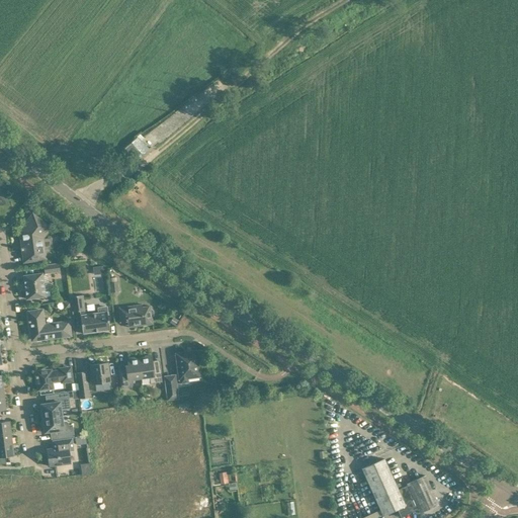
[(137,161),(144,154),(149,149),(138,137),(133,142),(124,149),(135,159),(134,160),(136,161),(137,161)]
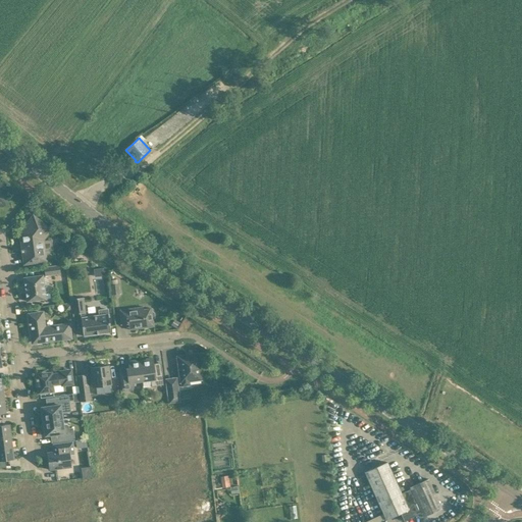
[(20,236),(19,236),(20,243),(21,243),(22,250),(20,250),(21,252),(22,252),(24,264),(46,261),(45,251),(52,250),(51,240),(44,241),(44,240),(51,229),(49,228),(38,219),(34,215),(19,231),(20,236)]
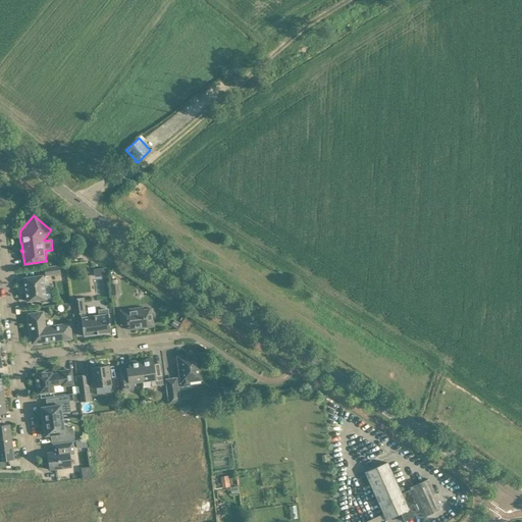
[(45,276),(60,274),(59,265),(44,267),(45,276)]
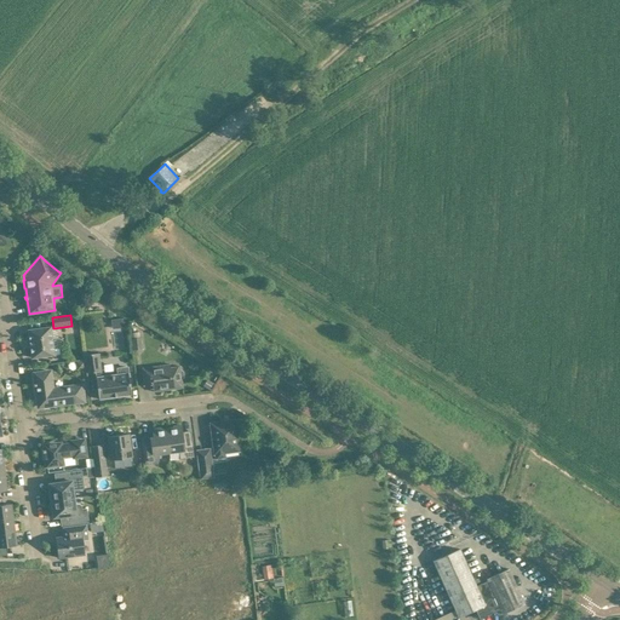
[(121,319),(112,320),(113,329),(122,327),(125,327),(124,317),(121,319)]
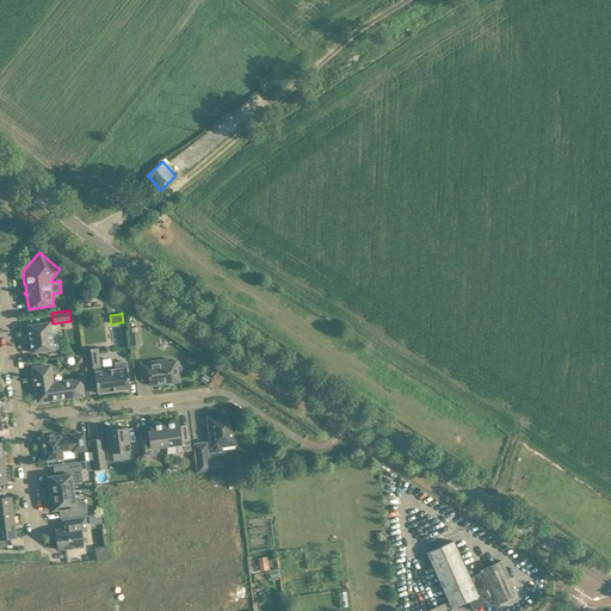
[(50,322),(28,326),(31,352),(54,350),(50,323),(50,322)]
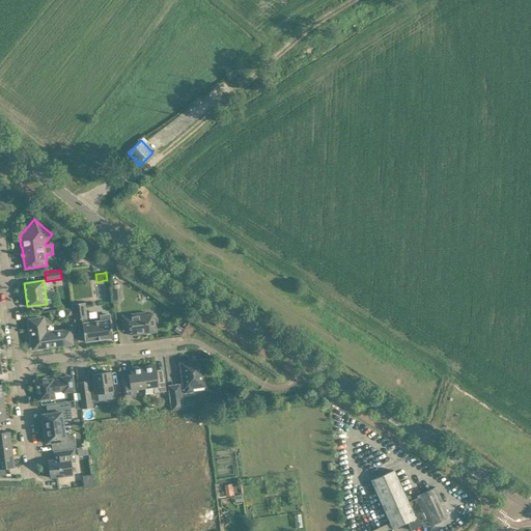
[(113,300),(121,299),(121,289),(113,290),(113,300)]
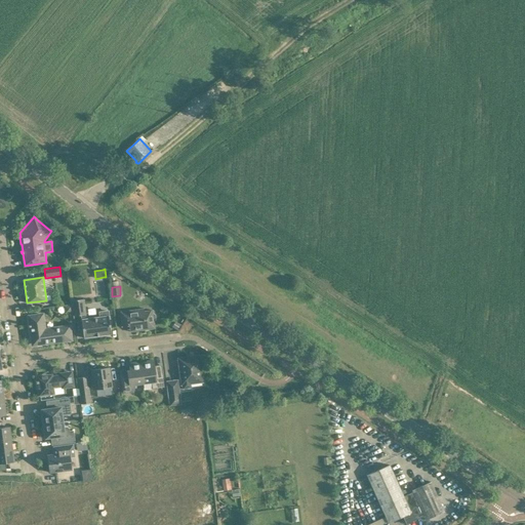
[(85,319),(85,314),(83,298),(72,300),(74,316),(81,315),(82,319),(81,320),(84,337),(111,334),(108,311),(99,312),(99,317),(85,319)]
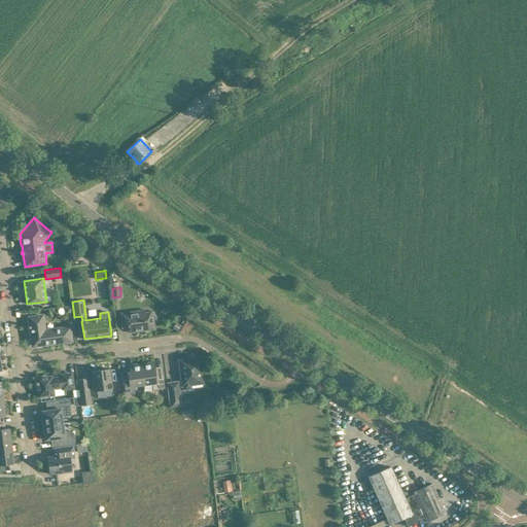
[(66,314),(73,313),(72,306),(65,307),(66,314)]
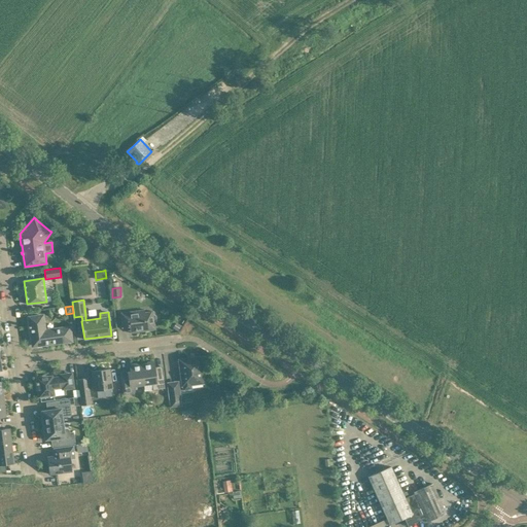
[(145,312),(144,310),(120,313),(123,327),(130,326),(131,332),(155,329),(154,321),(155,320),(154,316),(153,315),(152,311),(145,312)]
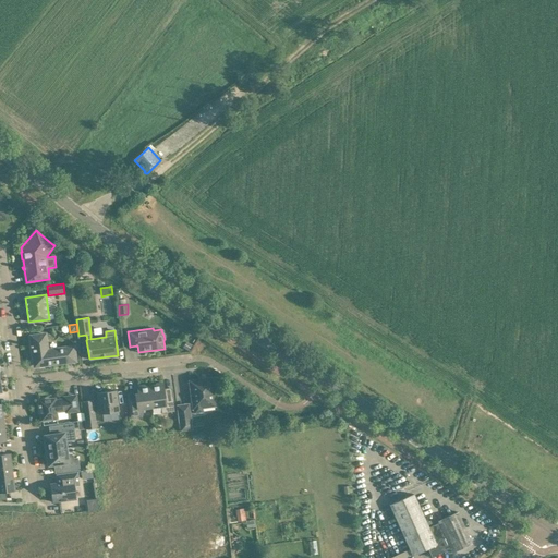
[(47,350),(45,335),(31,336),(32,344),(29,346),(32,356),(34,356),(34,362),(36,361),(37,362),(38,363),(39,363),(39,365),(47,365),(47,366),(52,366),(51,364),(75,361),(73,347),(47,350)]
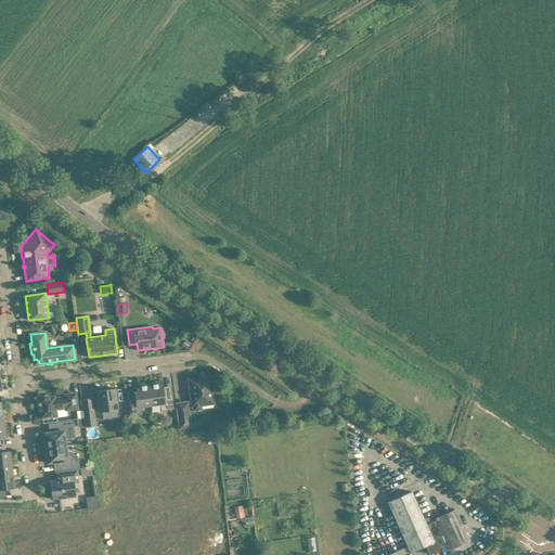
[(202,410),(201,405),(215,404),(214,395),(215,392),(215,388),(213,387),(211,375),(188,378),(192,407),(193,407),(193,411),(202,410)]
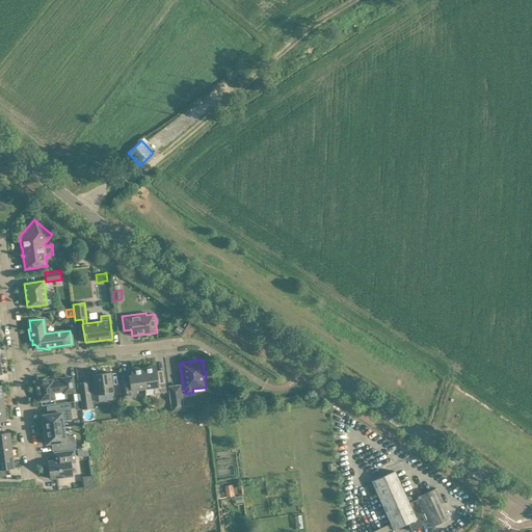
[(158,378),(156,365),(149,366),(149,367),(142,368),(145,388),(154,387),(154,394),(166,392),(164,377),(158,378)]
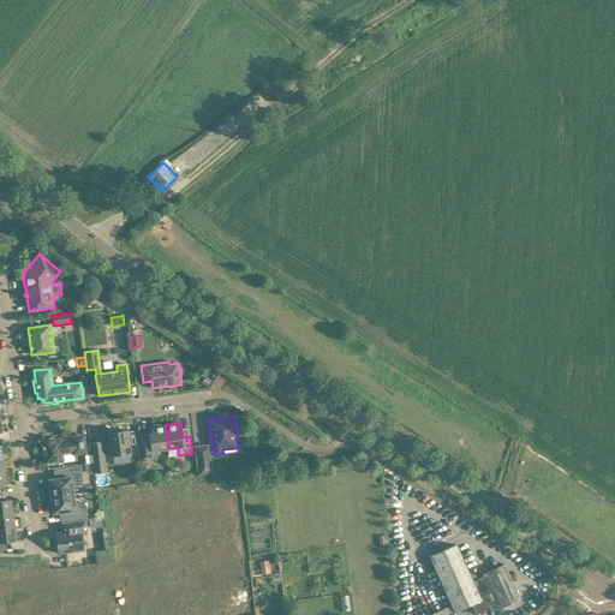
[(160,427),(159,424),(150,425),(151,434),(141,435),(144,460),(156,458),(159,449),(168,448),(165,425),(160,427)]
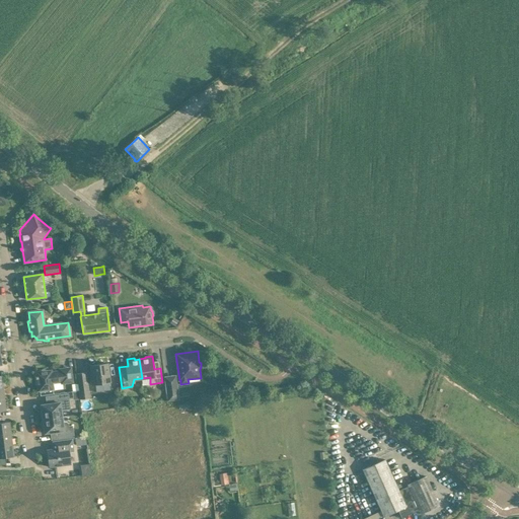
[(91,385),(110,382),(108,373),(107,363),(90,365),(91,371),(89,372),(91,385)]
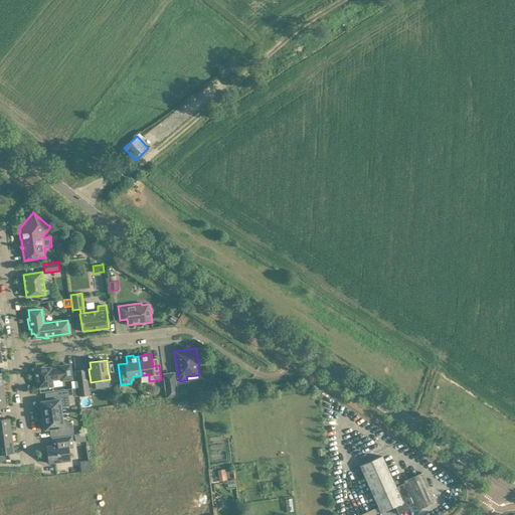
[(37,373),(35,373),(35,375),(35,377),(35,379),(36,381),(38,381),(38,387),(39,387),(40,393),(53,391),(52,385),(51,379),(61,378),(61,380),(71,379),(69,365),(59,366),(60,368),(51,369),(51,366),(46,367),(44,366),(42,367),(40,368),(40,369),(36,370),(37,373)]
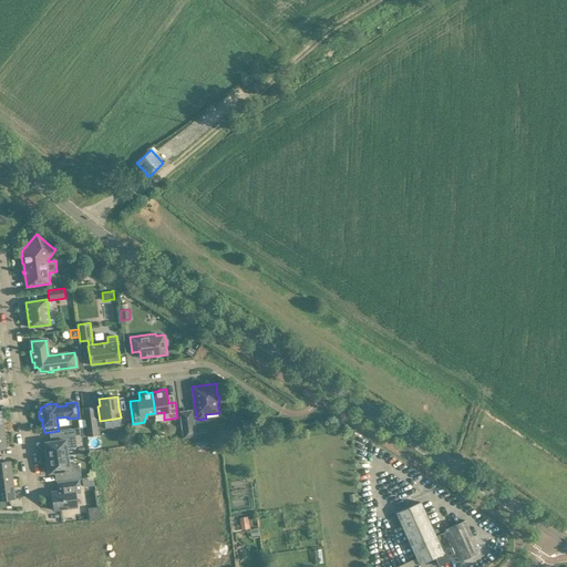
[(88,436),(99,434),(94,406),(83,408),(88,436)]
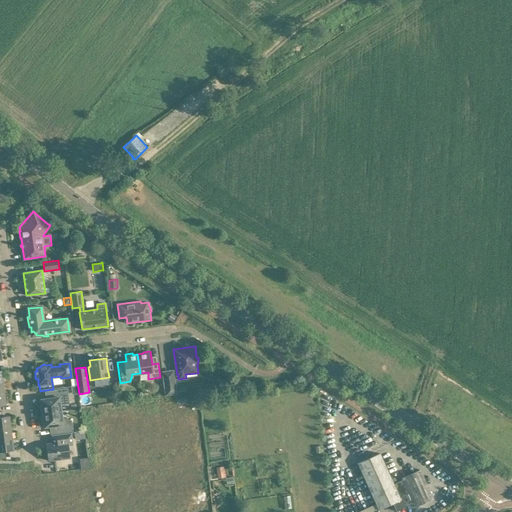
[(165,396),(177,394),(175,378),(163,380),(165,396)]
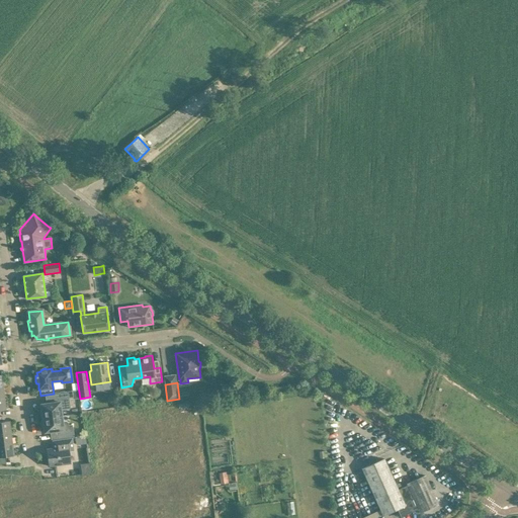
[(41,410),(40,411),(40,415),(42,416),(42,418),(62,416),(61,409),(65,409),(65,405),(69,404),(68,394),(51,396),(51,403),(40,404),(41,410)]
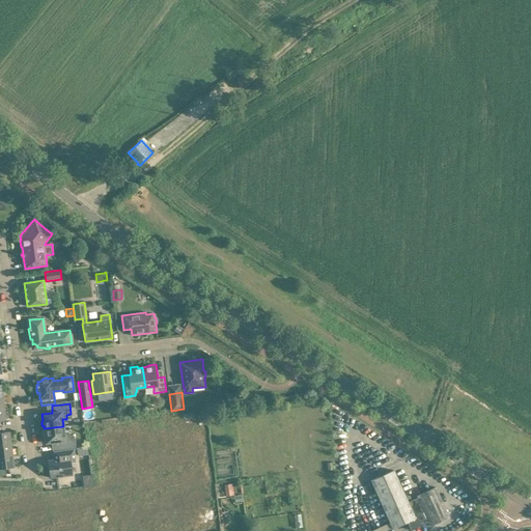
[(203,425),(194,427),(197,447),(206,446),(203,425)]
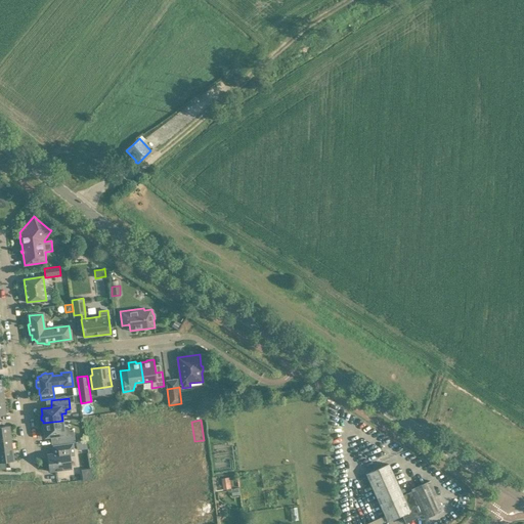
[(2,427),(1,421),(0,421),(0,438),(10,437),(8,426),(2,427)]
